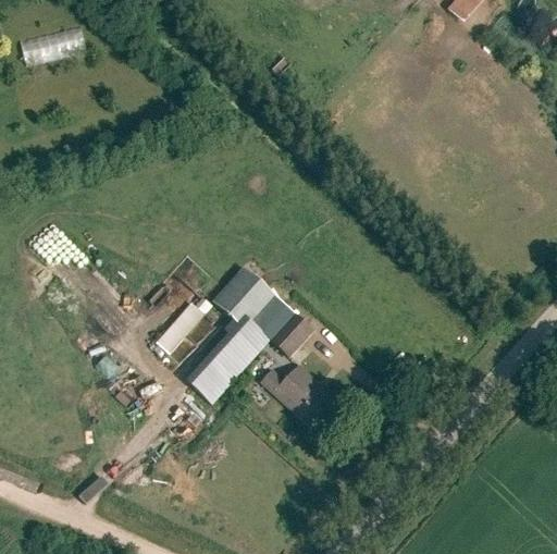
[(453,0),(446,8),(462,23),(482,0),(453,0)]
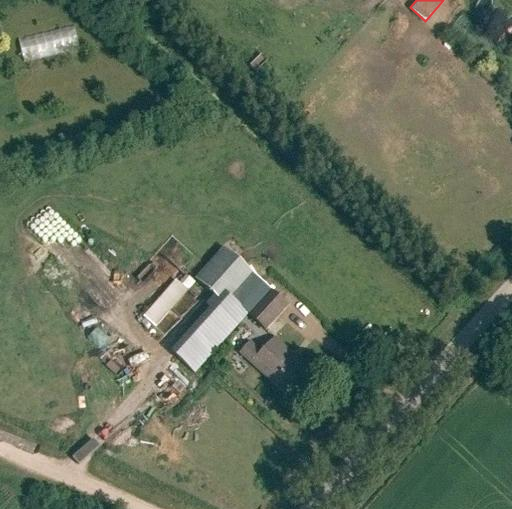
[(25,61),(83,45),(76,22),(19,38),(25,61)]
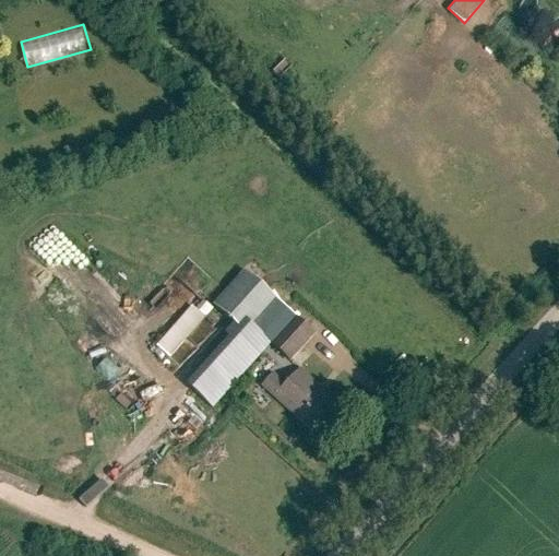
[(244,269),(212,304),(246,334),(277,299),(244,269)]
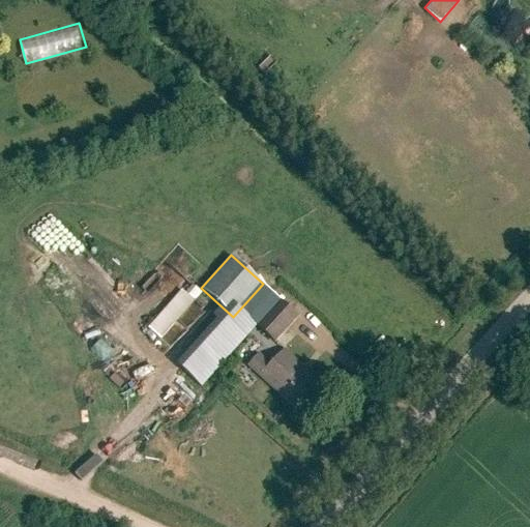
[(182,287),(146,326),(160,339),(196,299),(182,287)]
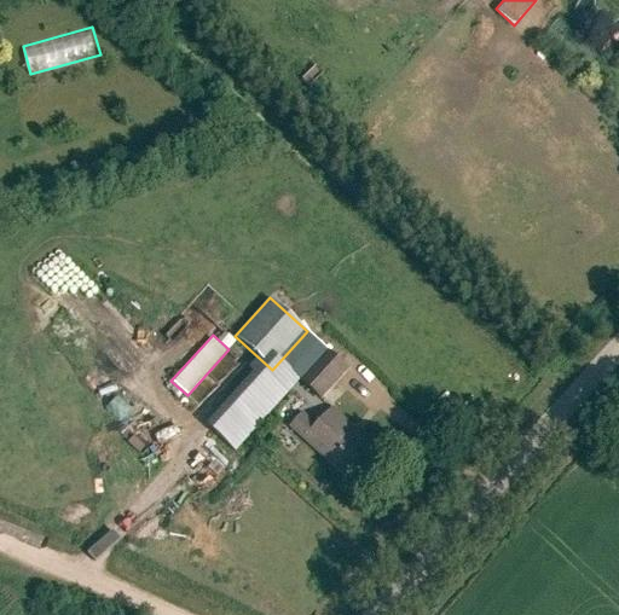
[(327,349),(300,378),(320,398),(348,369),(327,349)]
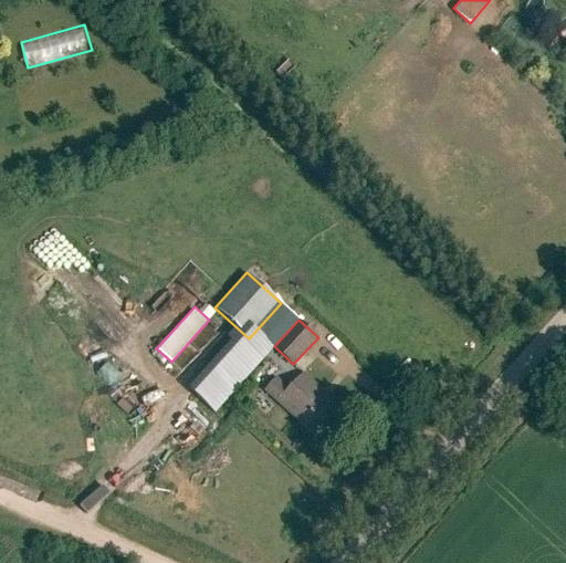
[(257,367),(240,353),(218,377),(234,392),(257,367)]
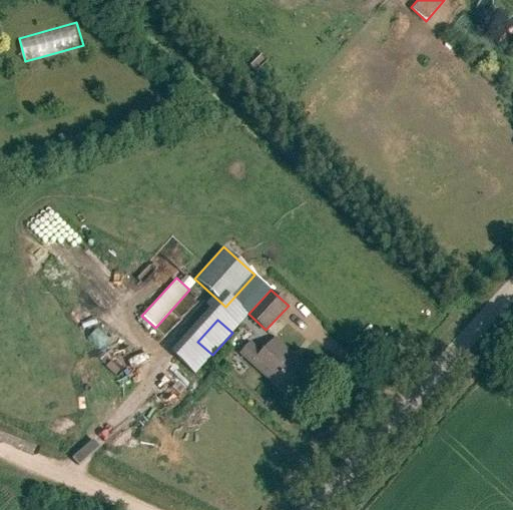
[(311,370),(276,338),(262,353),(250,343),(240,354),(287,395),(311,370)]
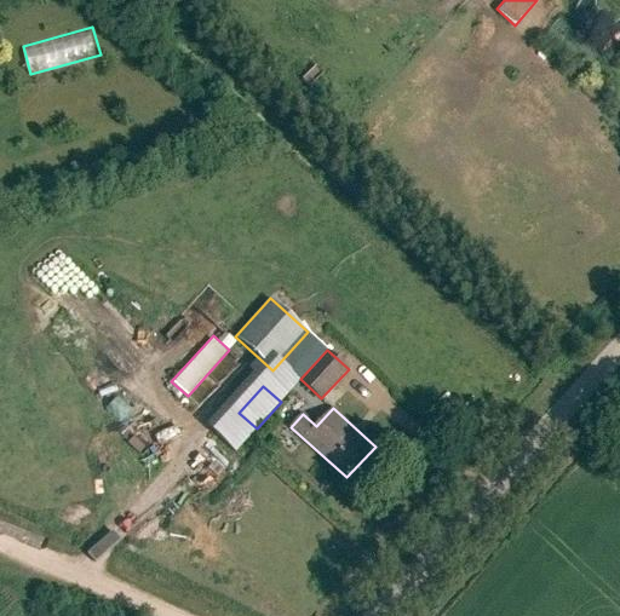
[(135,464),(113,484),(120,491),(141,470),(135,464)]
